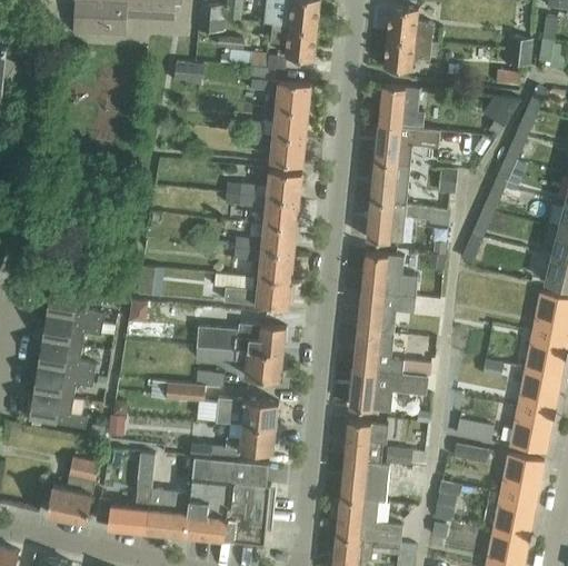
[(73,0),(72,32),(126,35),(127,18),(173,20),(173,3),(181,5),(180,0),(73,0)]
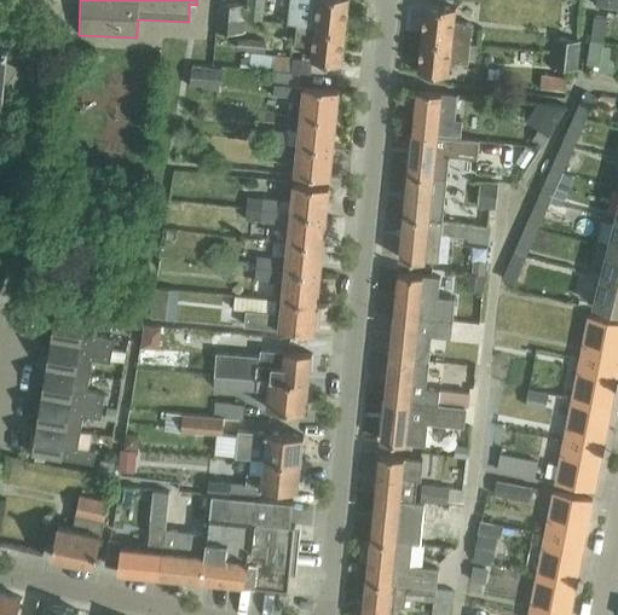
[(246,0),(244,18),(260,19),(261,0),(246,0)]
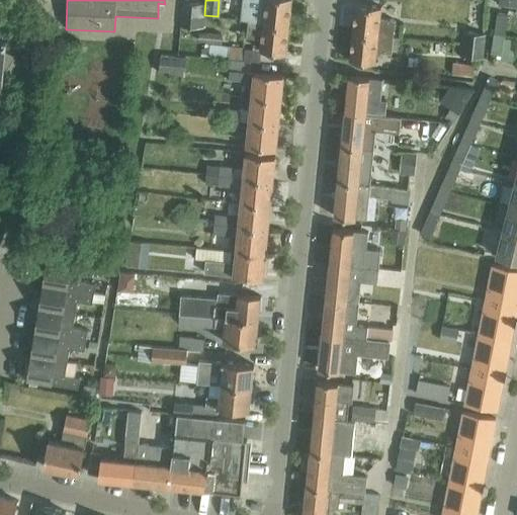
[(240,0),(239,22),(246,23),(287,27),(289,0),(240,0)]
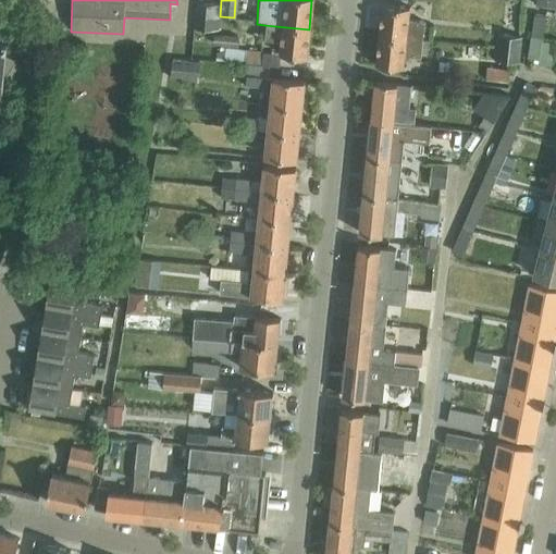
[(555,9),(555,0),(535,0),(534,8),(545,10),(545,8),(555,9)]
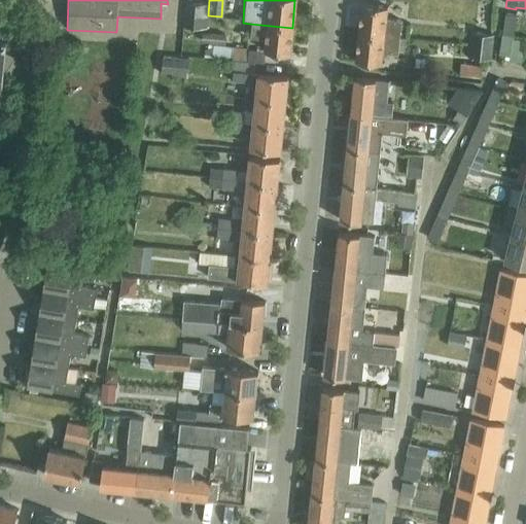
[(184,5),(183,16),(206,19),(207,7),(184,5)]
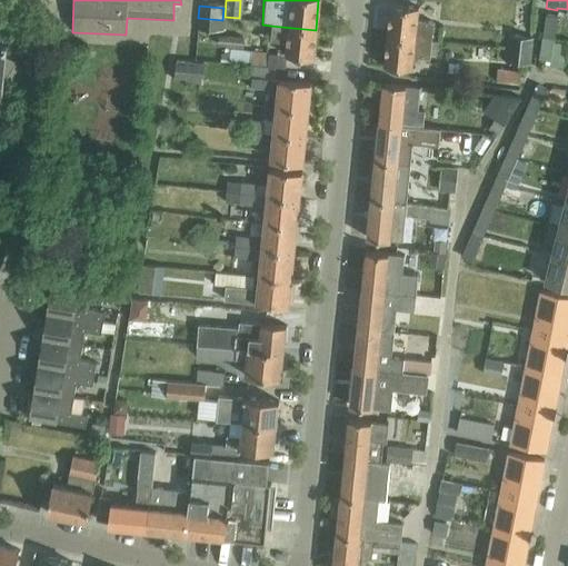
[(390,7),(387,37),(430,42),(432,23),(415,21),(417,9),(390,7)]
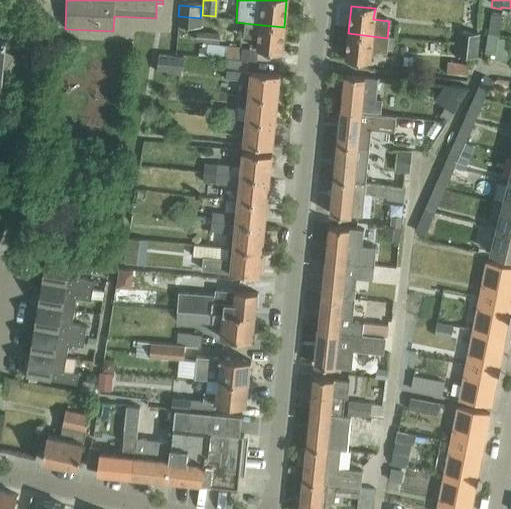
[(490,15),(487,35),(497,37),(500,17),(490,15)]
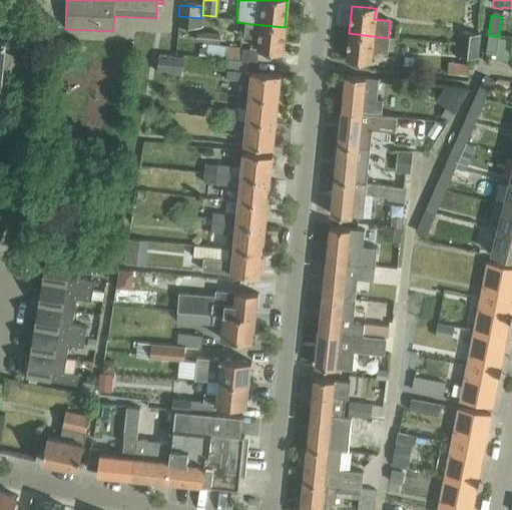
[(200,18),(178,16),(177,28),(198,30),(200,18)]
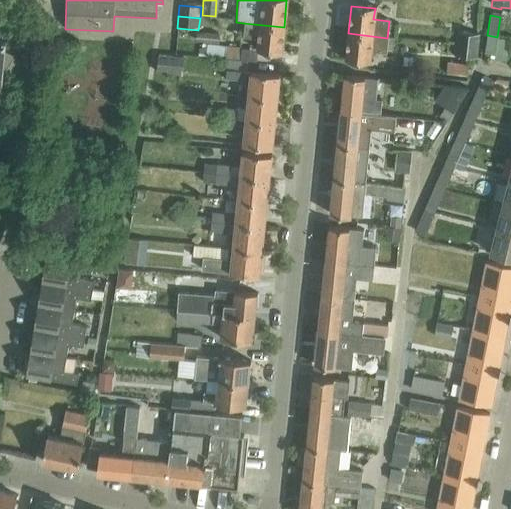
[(0,148),(17,150),(19,127),(0,125),(0,107),(1,93),(2,93),(3,82),(7,82),(11,81),(14,79),(17,76),(19,72),(21,67),(20,60),(18,56),(16,54),(13,51),(9,49),(5,48),(6,37),(5,37),(6,24),(0,23),(0,148)]
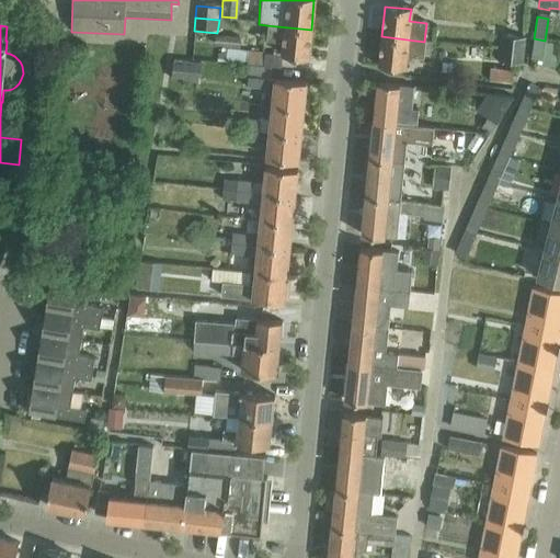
[(311,30),(266,25),(264,43),(282,44),(281,57),(308,59),(311,30)]
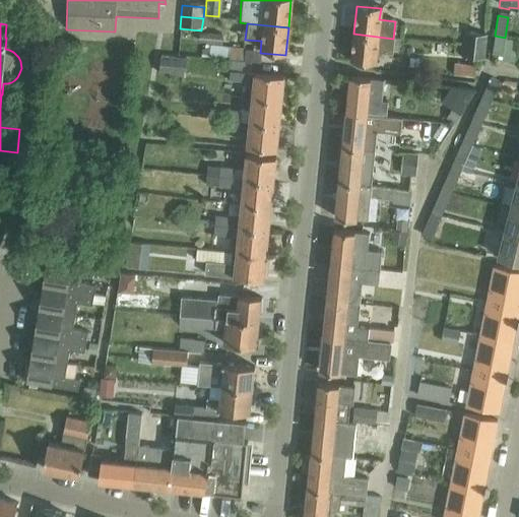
[(199,34),(198,43),(206,44),(206,45),(221,46),(222,36),(206,34),(206,35),(199,34)]
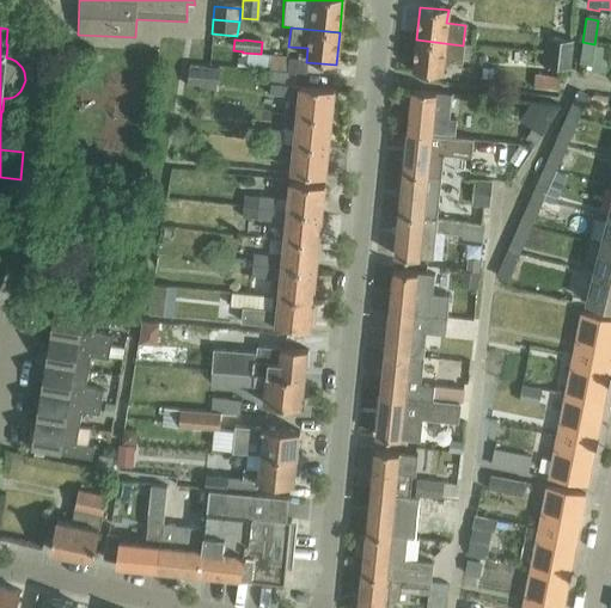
[(463,45),(416,40),(411,73),(441,77),(443,63),(460,65),(463,45)]
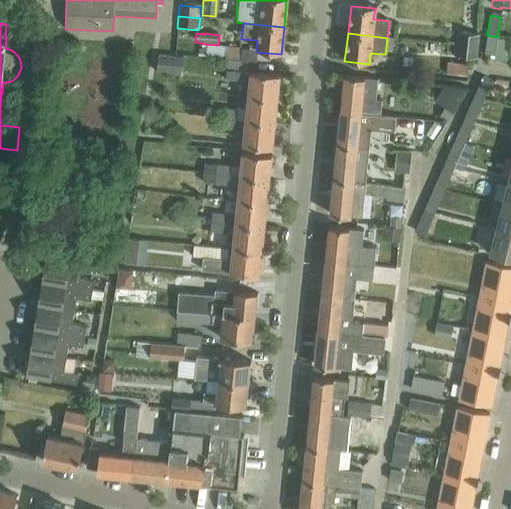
[(456,33),(454,45),(476,47),(478,36),(456,33)]
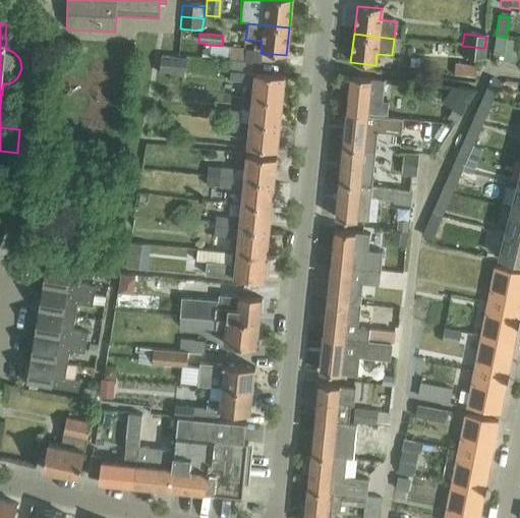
[(506,38),(496,36),(493,56),(503,57),(506,38)]
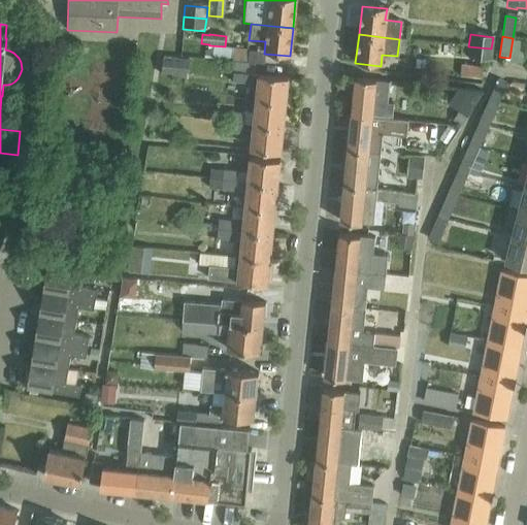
[(491,48),(468,46),(467,59),(490,61),(491,48)]
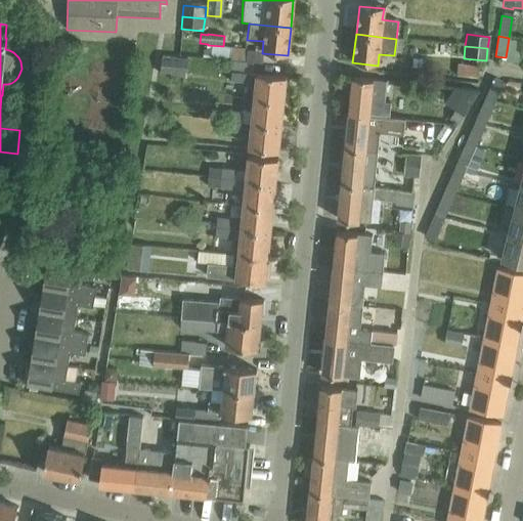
[(203,50),(202,58),(245,62),(246,50),(211,47),(211,50),(203,50)]
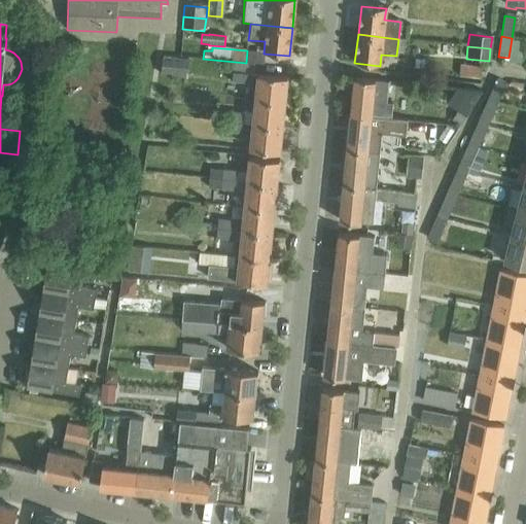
[(414,58),(414,67),(422,68),(423,59),(414,58)]
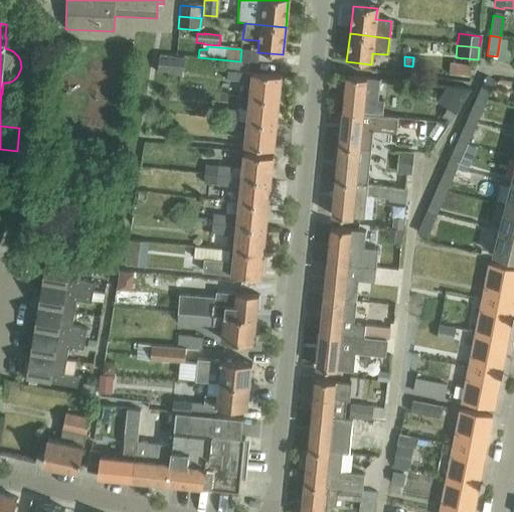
[(159,57),(157,75),(182,78),(184,60),(159,57)]
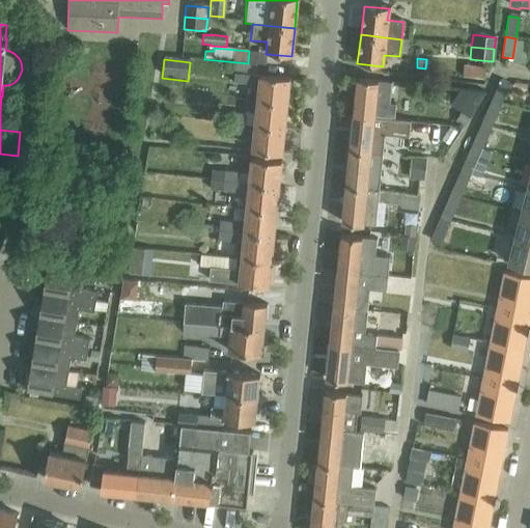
[(462,79),(483,81),(484,68),(463,66),(462,79)]
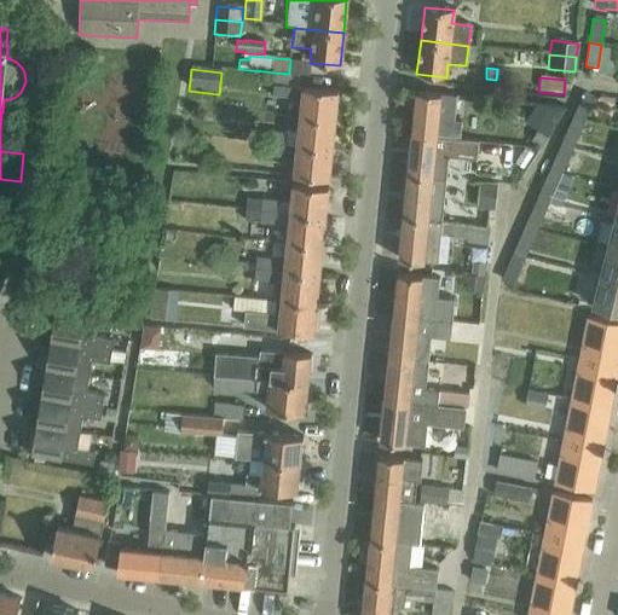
[(271,86),(270,98),(288,99),(289,87),(271,86)]
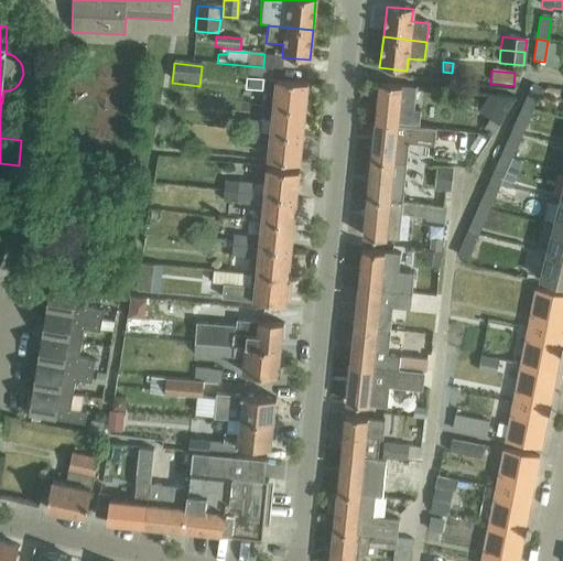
[(274,81),(272,108),(304,111),(307,84),(274,81)]
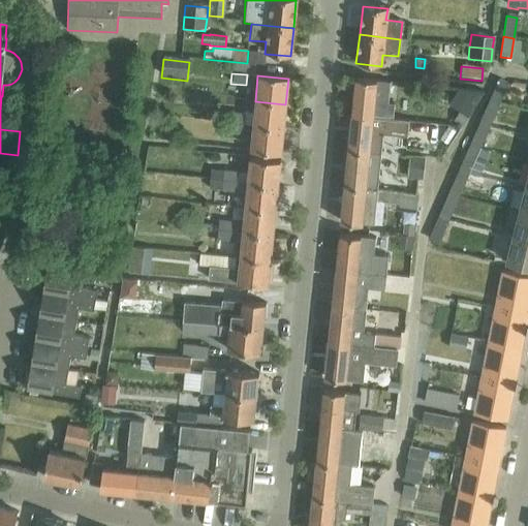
[(353,81),(350,117),(372,119),(372,118),(385,120),(392,120),(394,105),(386,104),(389,84),(375,83),(353,81)]
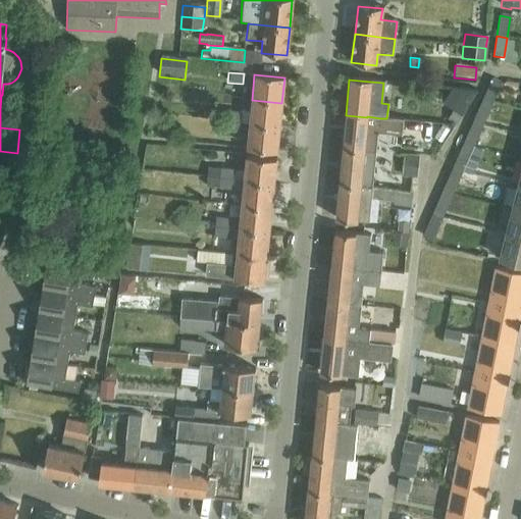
[(491,80),(481,102),(490,106),(501,84),(491,80)]
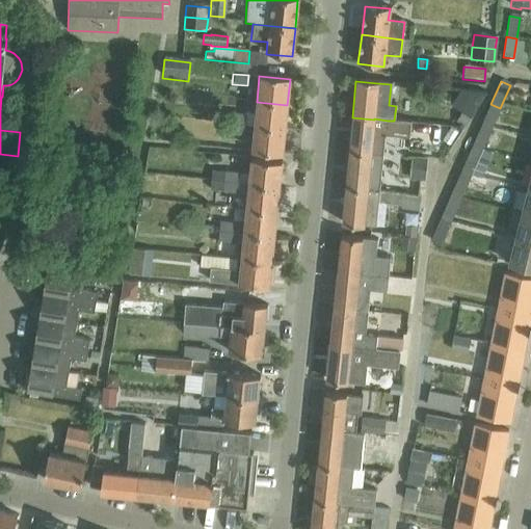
[(460,91),(450,106),(461,113),(470,120),(485,95),(460,91)]
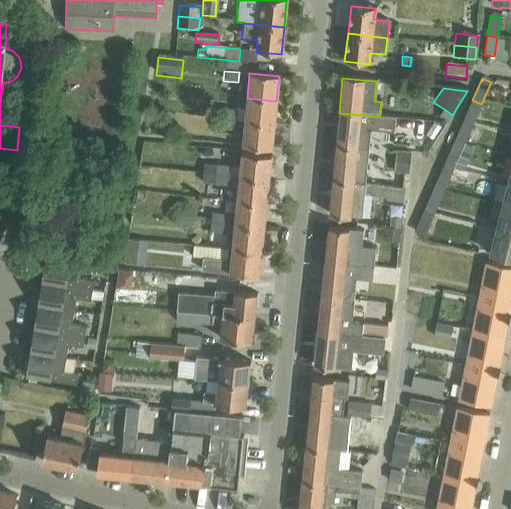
[(232,119),(232,120),(244,121),(274,124),(276,101),(247,98),(245,111),(233,110),(232,119)]
